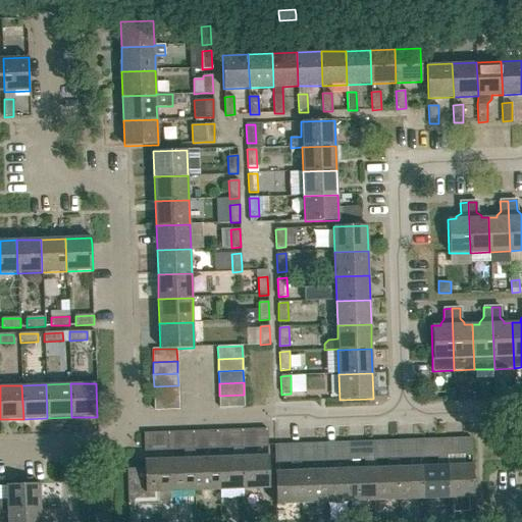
[(154,399),(178,398),(178,385),(154,386),(154,399)]
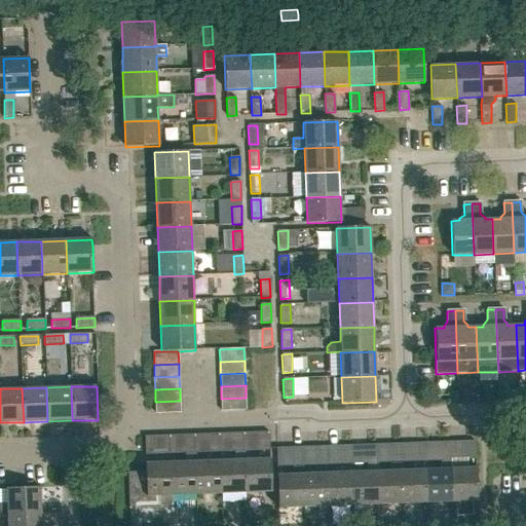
[(246,398),(221,399),(221,411),(246,410),(246,398)]
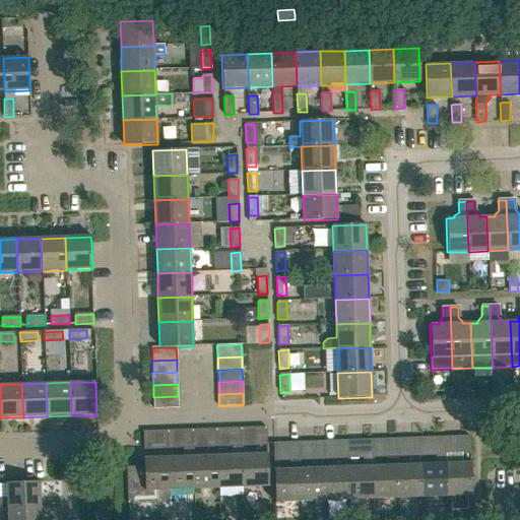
[(178,396),(153,397),(154,409),(179,408),(178,396)]
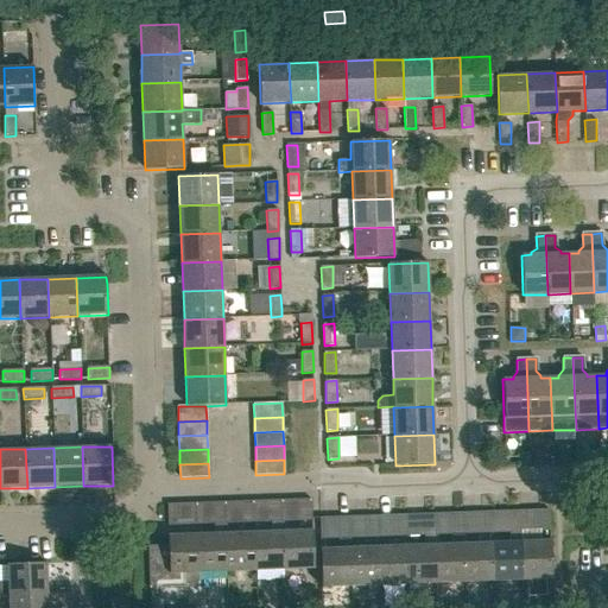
[(301,521),(311,520),(311,499),(299,500),(301,521)]
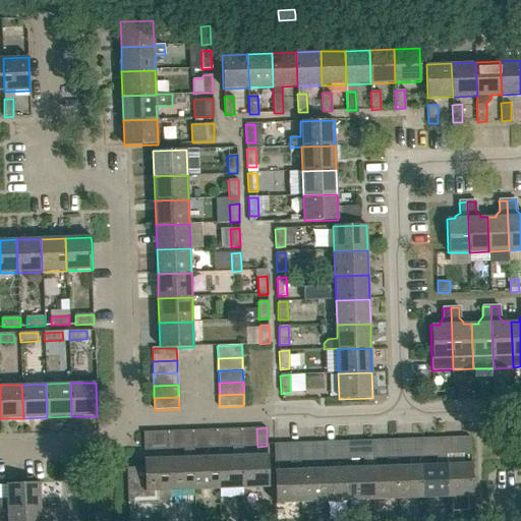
[(233,455),(218,456),(219,489),(243,488),(242,455),(243,455),(242,428),(232,429),(233,455)]
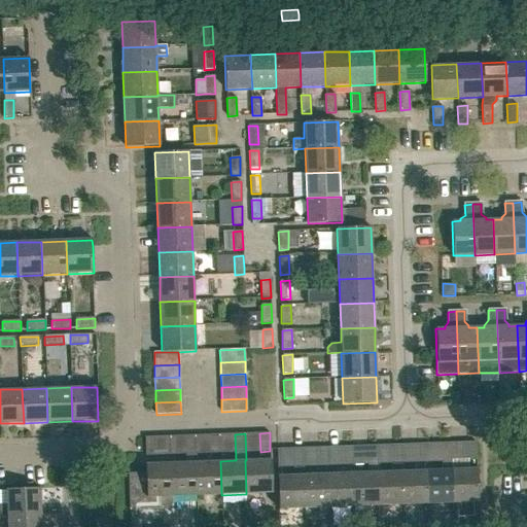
[(211,454),(220,453),(220,434),(210,435),(211,454)]
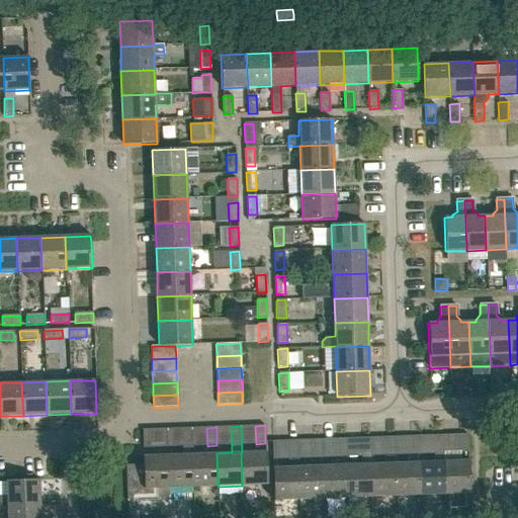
[(127,502),(170,501),(170,489),(218,487),(217,453),(193,454),(192,428),(182,428),(183,454),(143,456),(143,464),(125,465),(127,502)]
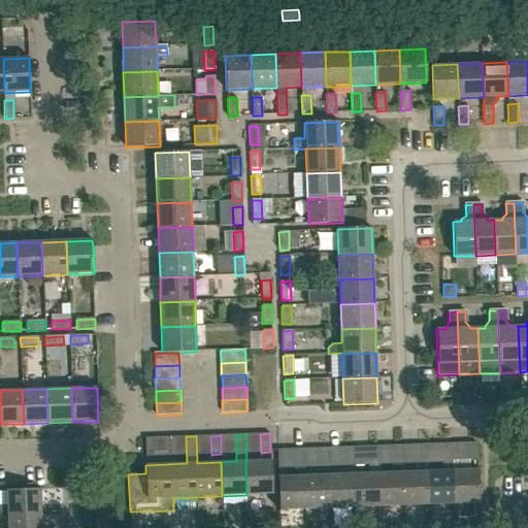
[(162,456),(171,456),(171,437),(161,437),(162,456)]
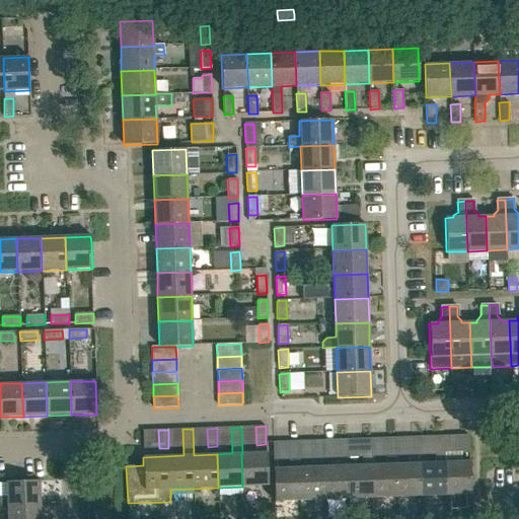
[(459,454),(469,453),(468,435),(458,436),(459,454)]
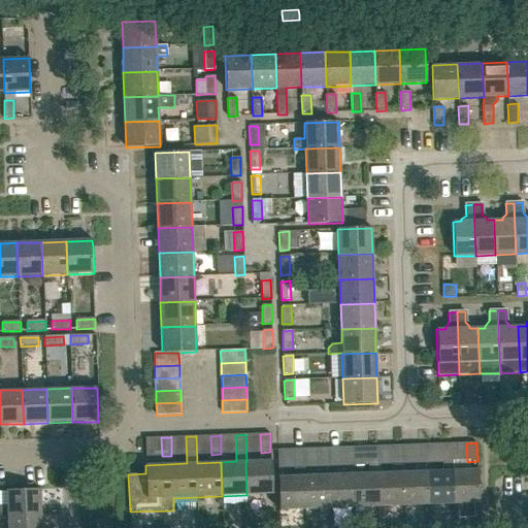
[(441,443),(442,470),(427,471),(428,505),(453,504),(452,470),(453,470),(452,443),(441,443)]
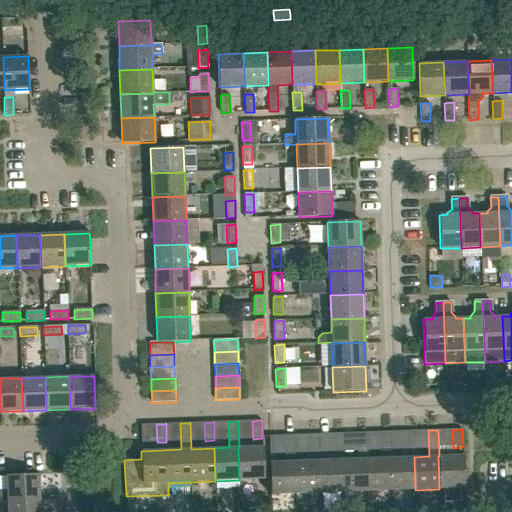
[(415,449),(414,431),(405,431),(405,449),(415,449)]
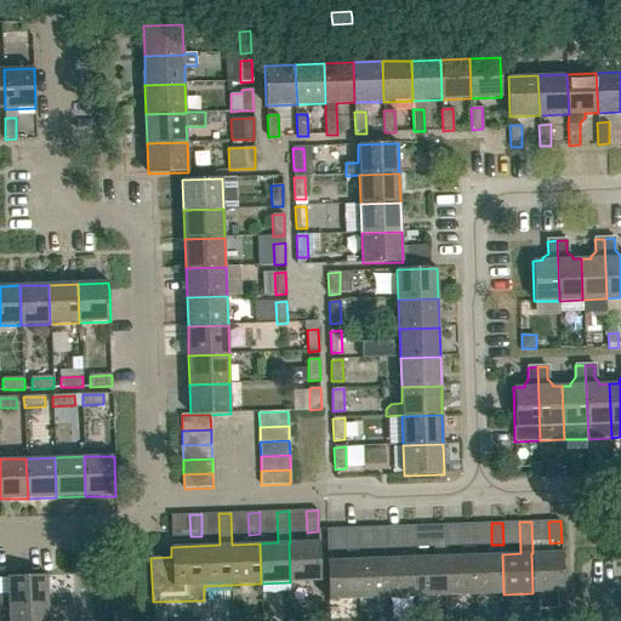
[(462,546),(462,556),(445,556),(444,556),(445,596),(474,596),(473,556),(474,556),(473,524),(462,524),(462,546)]
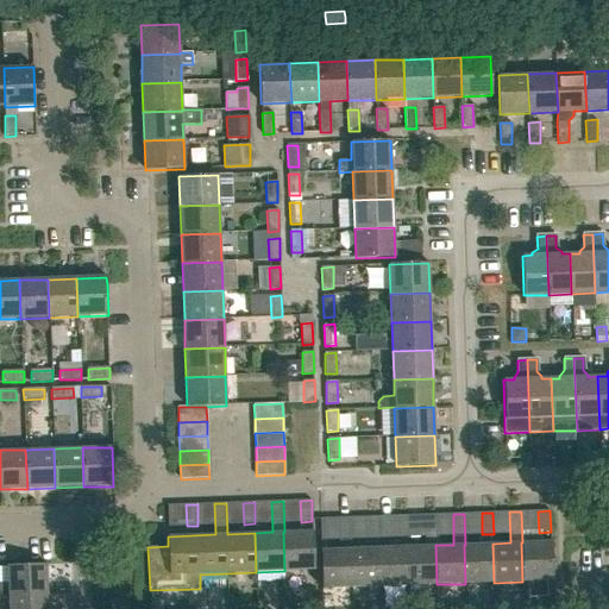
[(425,515),(426,546),(407,546),(408,585),(437,584),(435,545),(437,545),(435,515),(425,515)]
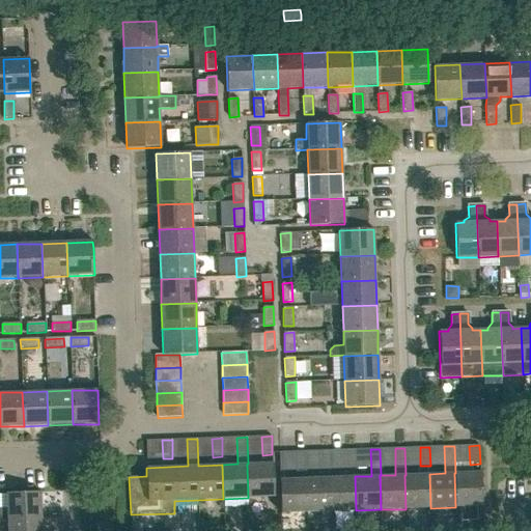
[(320,470),(331,469),(330,450),(320,451),(320,470)]
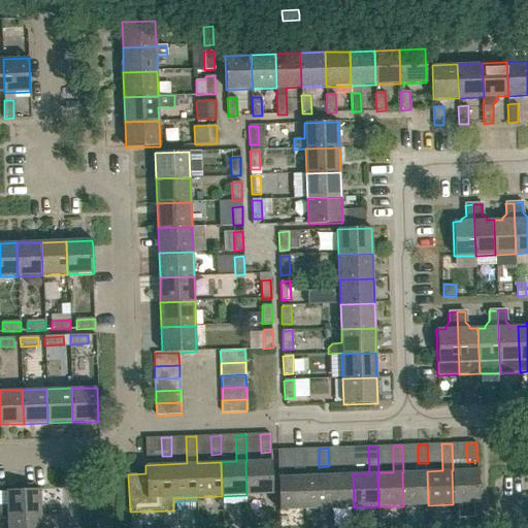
[(354,466),(354,464),(353,448),(343,448),(343,466),(354,466)]
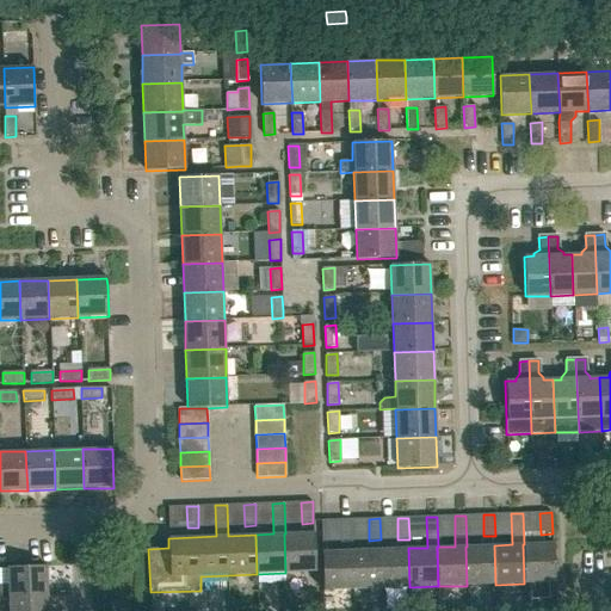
[(340,542),(352,541),(351,519),(340,520),(340,542)]
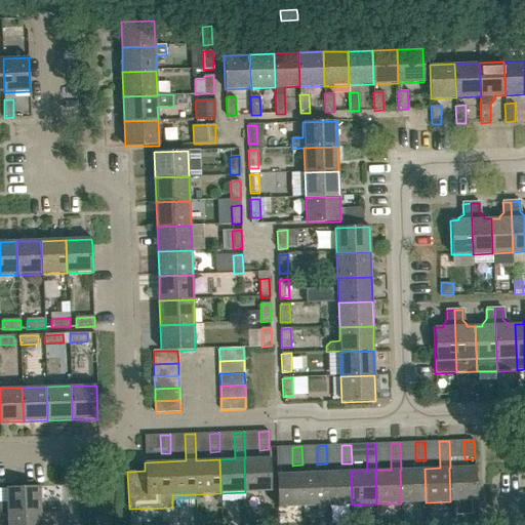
[(244,458),(245,492),(271,491),(270,457),(245,458),(244,458)]
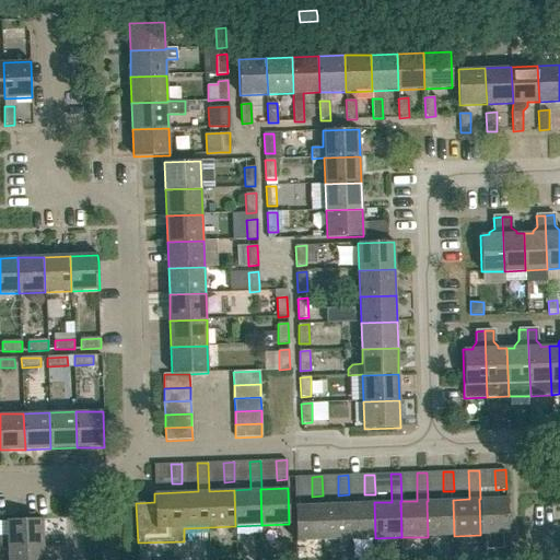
[(479,499),(480,535),(509,534),(506,498),(480,499),(479,499)]
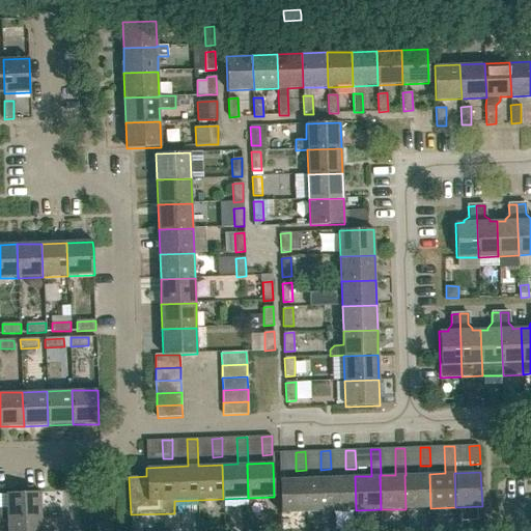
[(404,475),(406,509),(430,508),(429,474),(406,475),(404,475)]
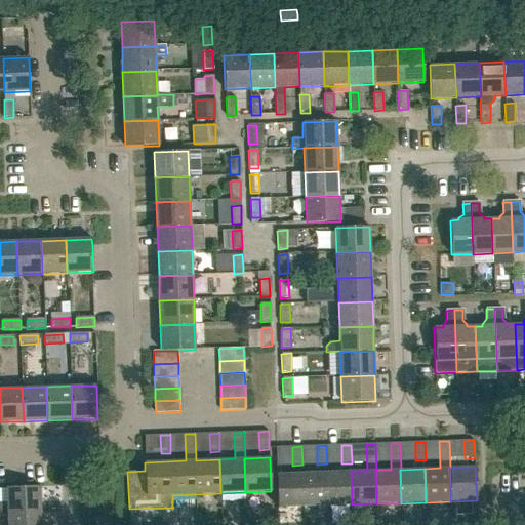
[(327,506),(352,505),(351,471),(326,472),(327,506)]
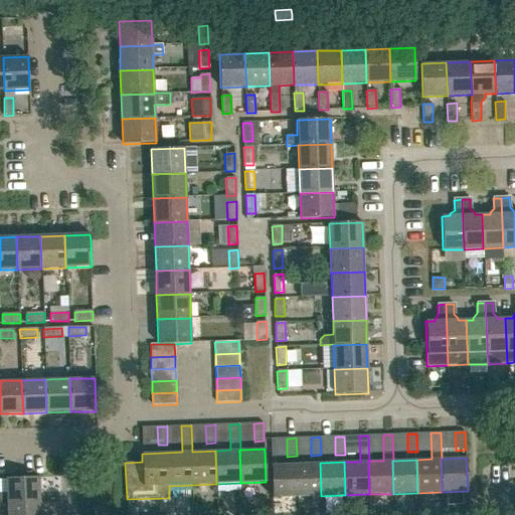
[(297,497),(321,496),(320,463),(296,464),(297,497)]
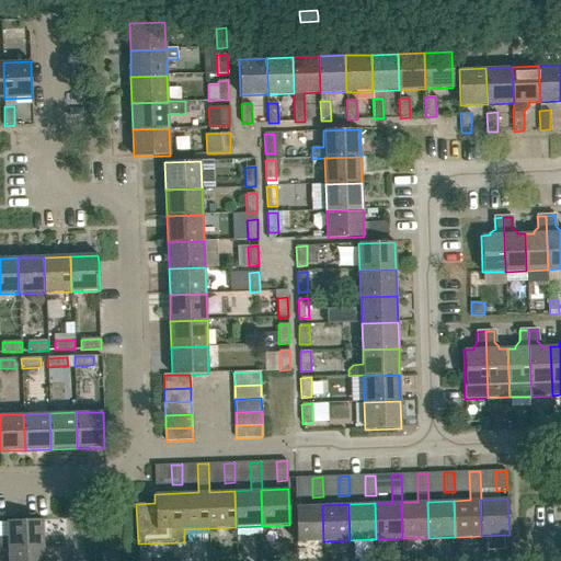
[(297,542),(323,541),(322,505),(295,506),(297,542)]
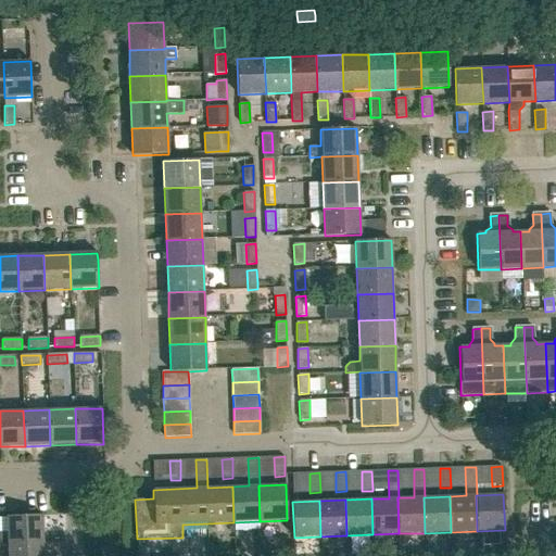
[(8,543),(43,542),(42,516),(7,517),(7,531),(0,531),(0,542),(8,542),(8,543)]
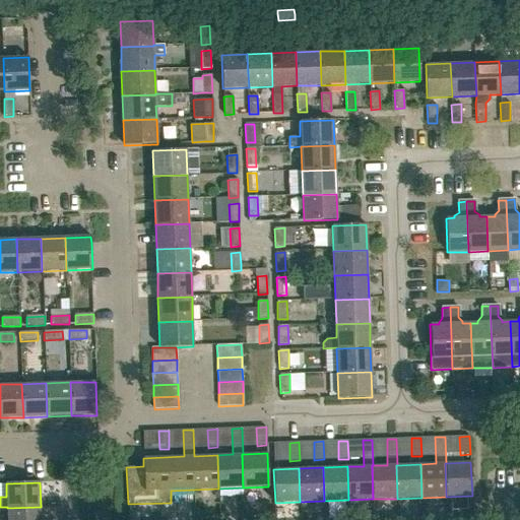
[(7,519),(41,519),(41,507),(7,508),(7,519)]
